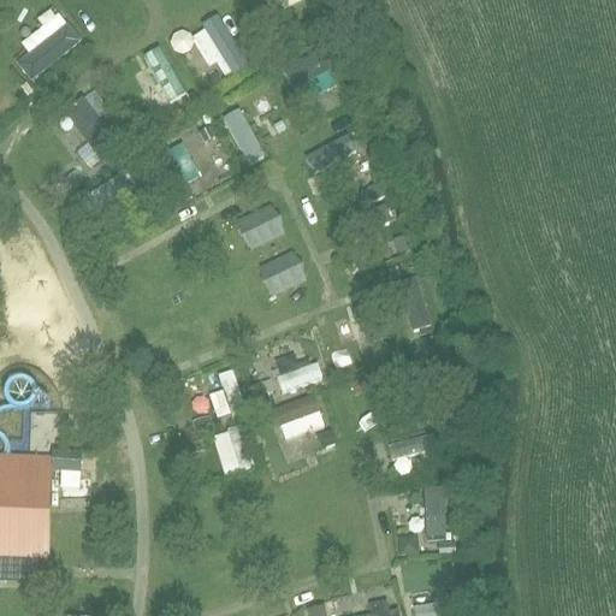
[(47,37),(64,23),(51,7),(34,22),(47,37)]
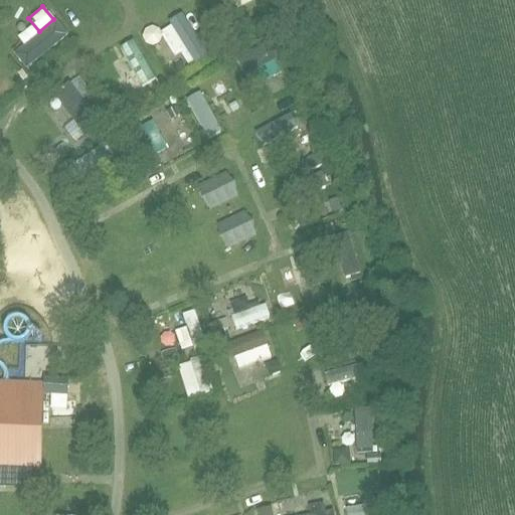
[(53,19),(11,54),(25,70),(66,35),(53,19)]
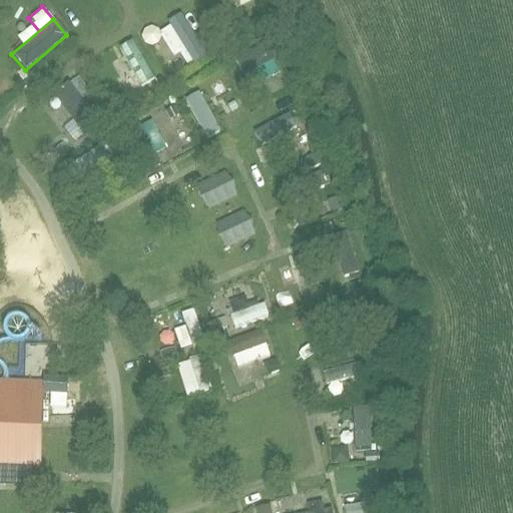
[(195,71),(208,63),(182,19),(168,28),(195,71)]
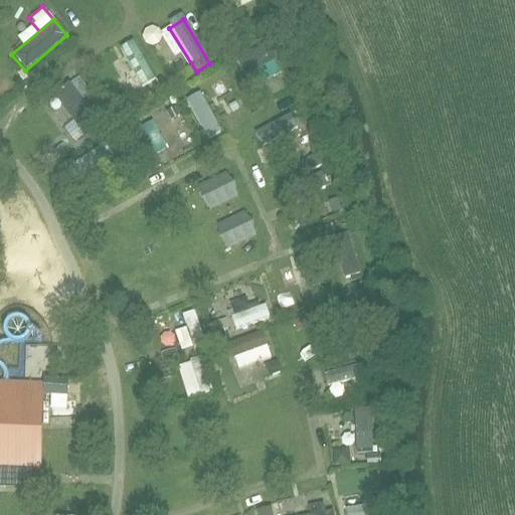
[(145,92),(157,83),(134,45),(121,53),(145,92)]
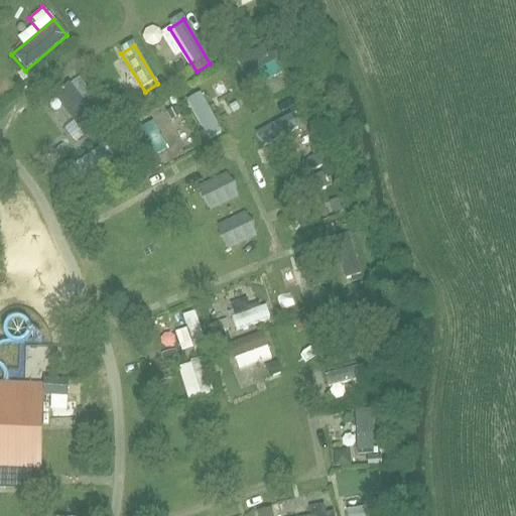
[(238,67),(253,93),(281,78),(267,50),(238,67)]
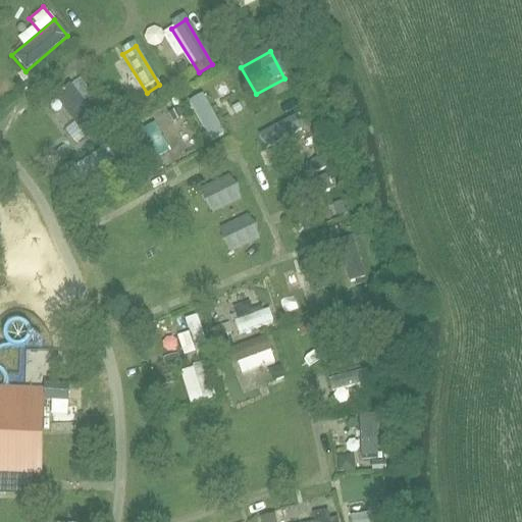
[(173,72),(179,81),(190,74),(185,65),(173,72)]
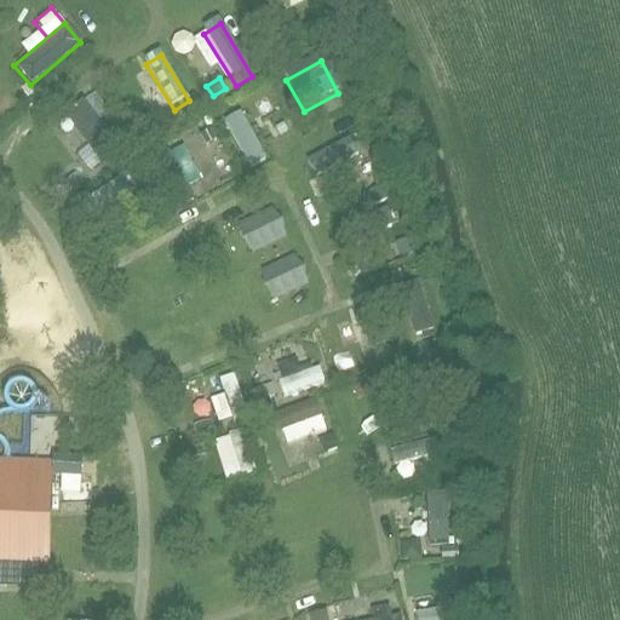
[(62,113),(86,147),(76,154),(89,173),(119,151),(98,120),(108,114),(93,92),(62,113)]
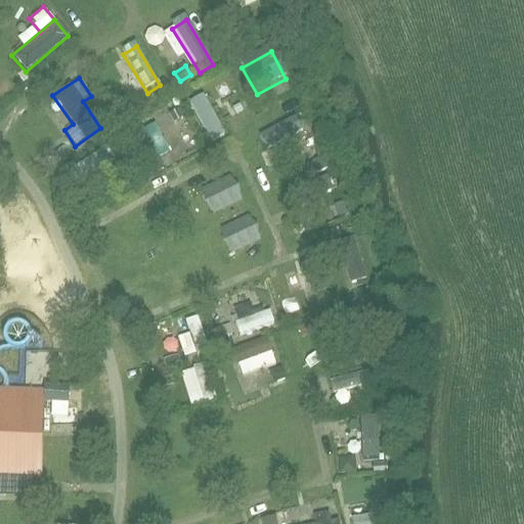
[(209,142),(224,134),(204,93),(188,100),(209,142)]
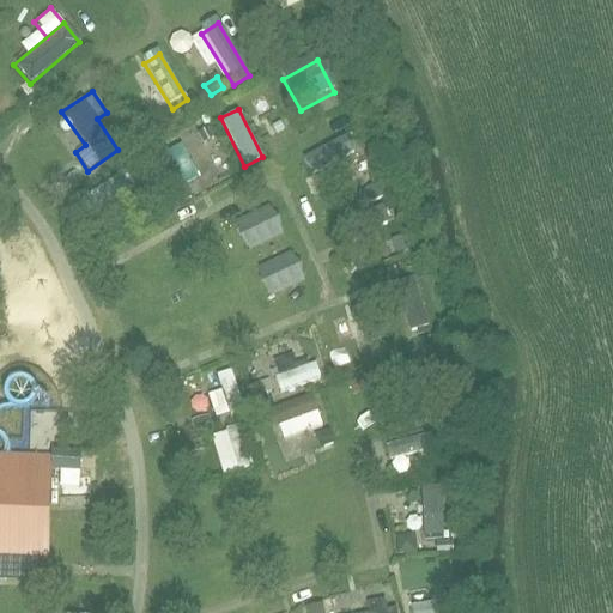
[(344,140),(304,157),(310,171),(350,155),(344,140)]
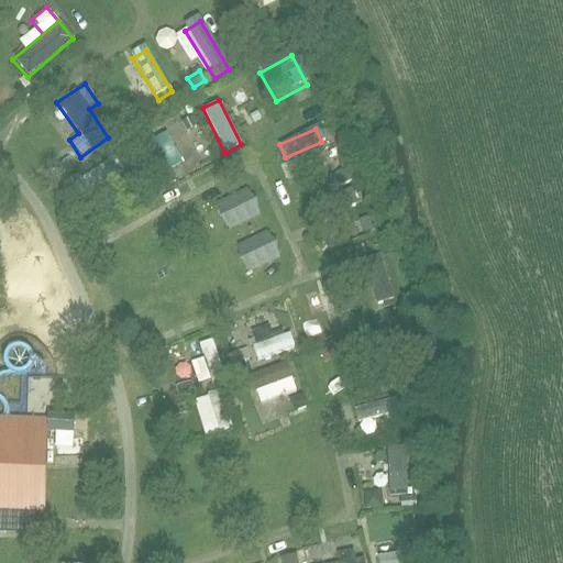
[(158,188),(175,181),(170,168),(179,165),(166,132),(152,138),(150,132),(138,136),(158,188)]
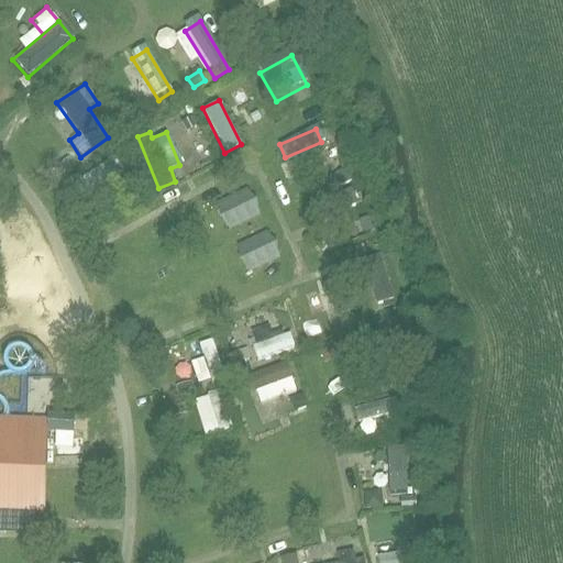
[(112,157),(73,184),(83,198),(89,194),(99,208),(123,191),(113,176),(121,170),(112,157)]
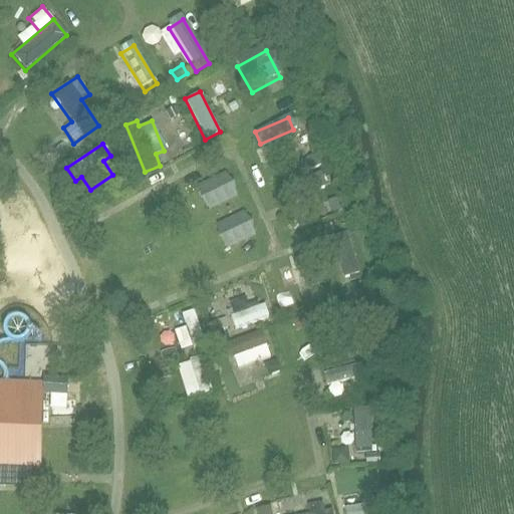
[(195,187),(207,210),(238,195),(226,171),(195,187)]
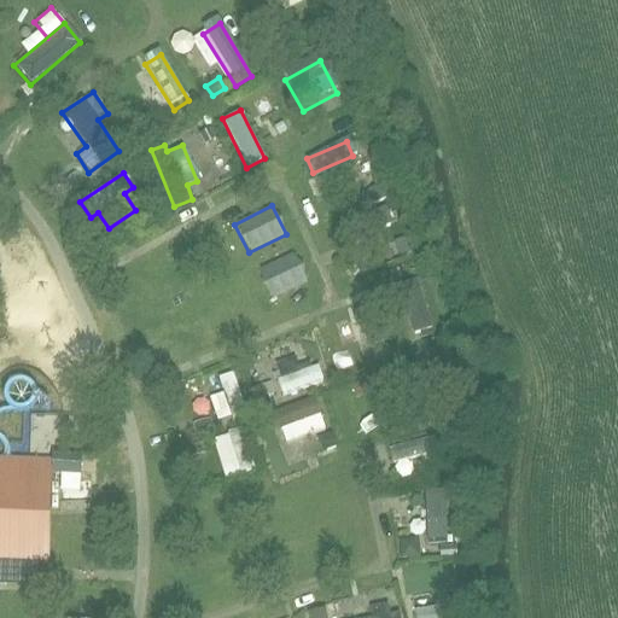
[(344,242),(391,222),(384,207),(337,226),(344,242)]
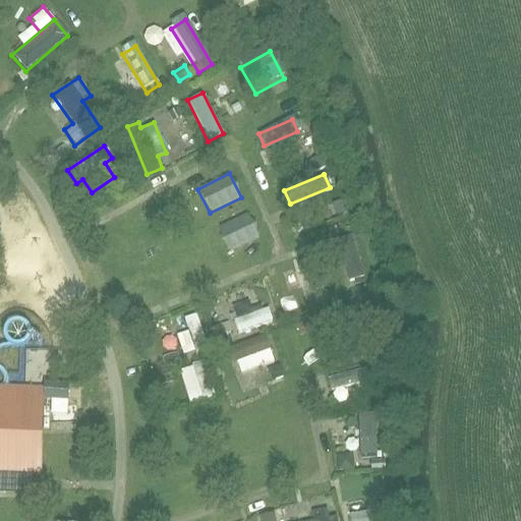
[(217,225),(225,250),(257,240),(249,215),(217,225)]
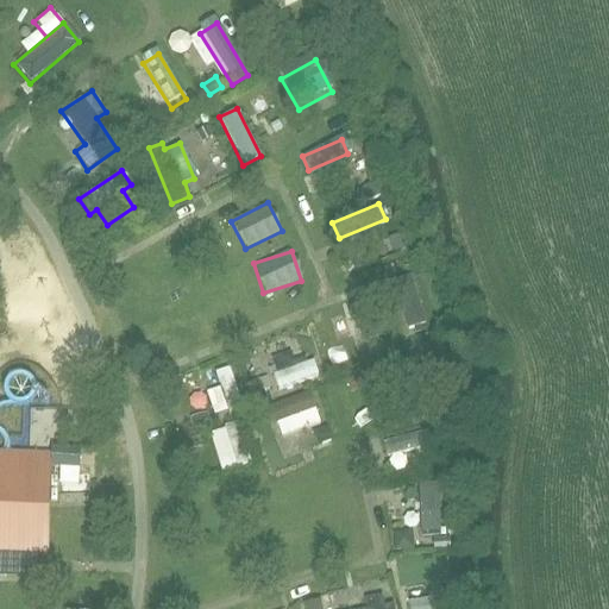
[(389,282),(406,332),(426,325),(409,275),(389,282)]
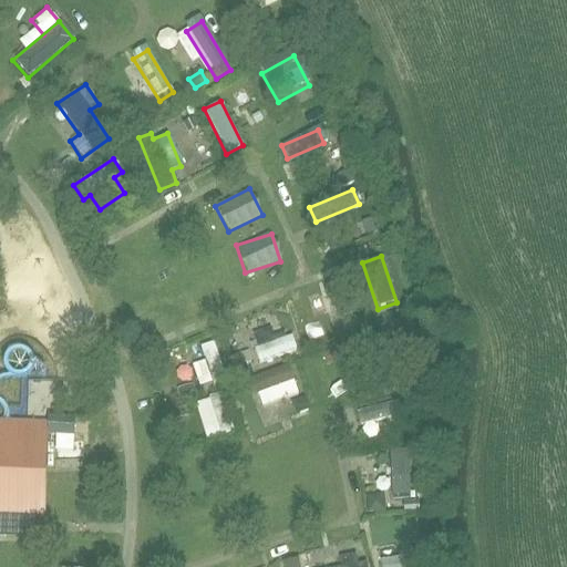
[(290,336),(275,341),(269,327),(249,333),(259,362),(296,349),(290,336)]
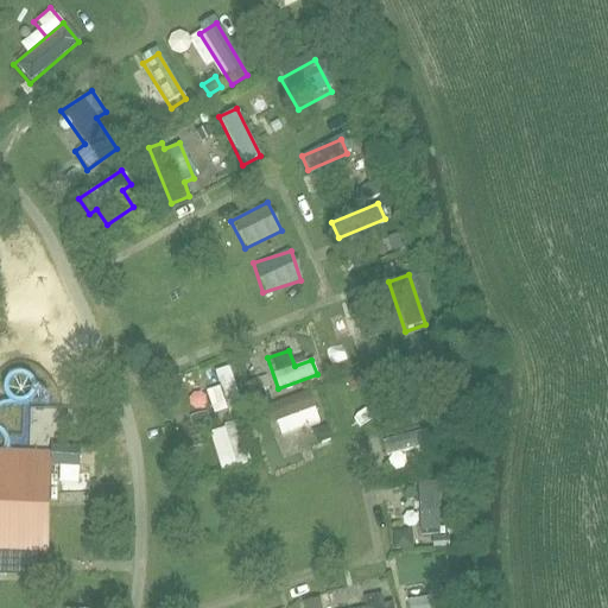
[(228,367),(214,372),(219,386),(206,391),(215,417),(242,406),(228,367)]
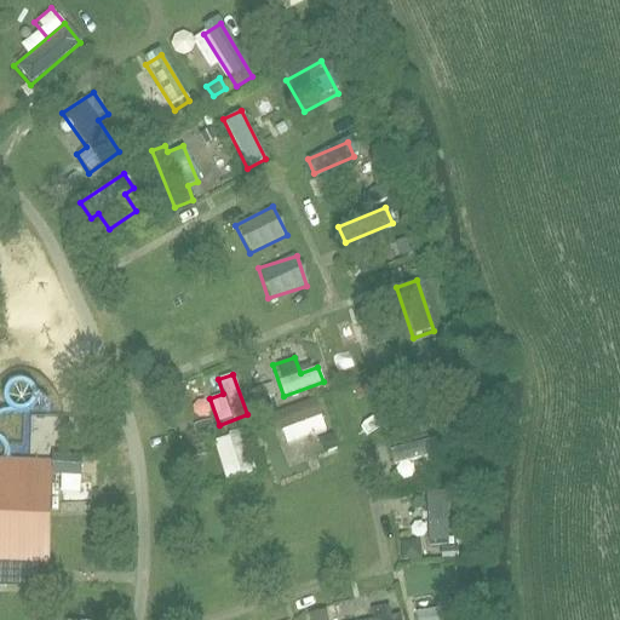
[(251,390),(258,411),(276,405),(269,384),(251,390)]
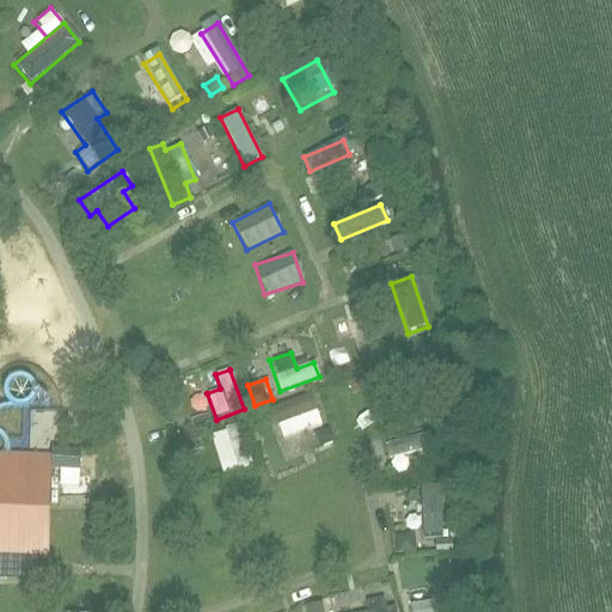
[(313,402),(273,417),(277,433),(319,417),(313,402)]
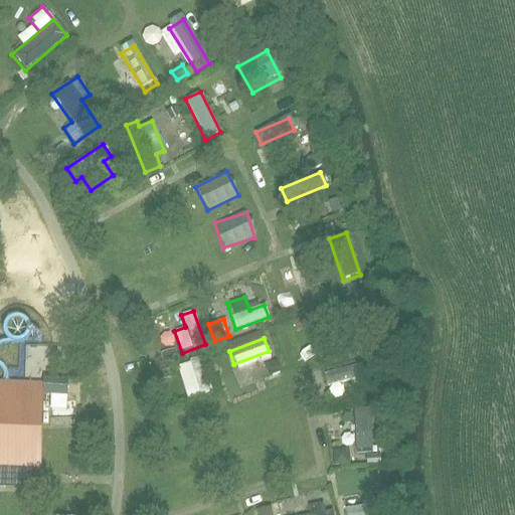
[(185,399),(211,394),(207,372),(196,374),(193,362),(178,365),(185,399)]
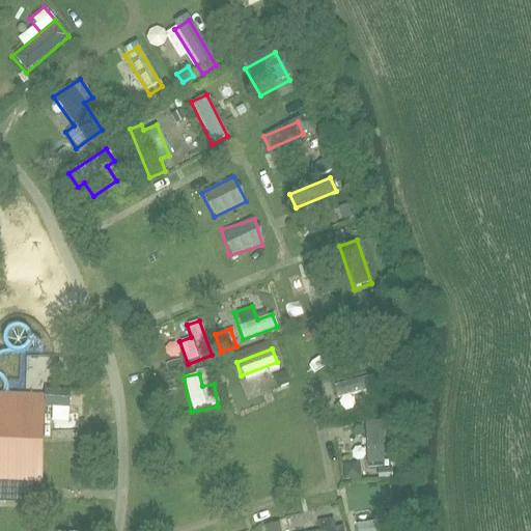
[(0,502),(40,504),(42,487),(42,480),(45,408),(53,408),(52,423),(67,424),(67,408),(68,393),(45,392),(45,394),(0,392),(0,502)]
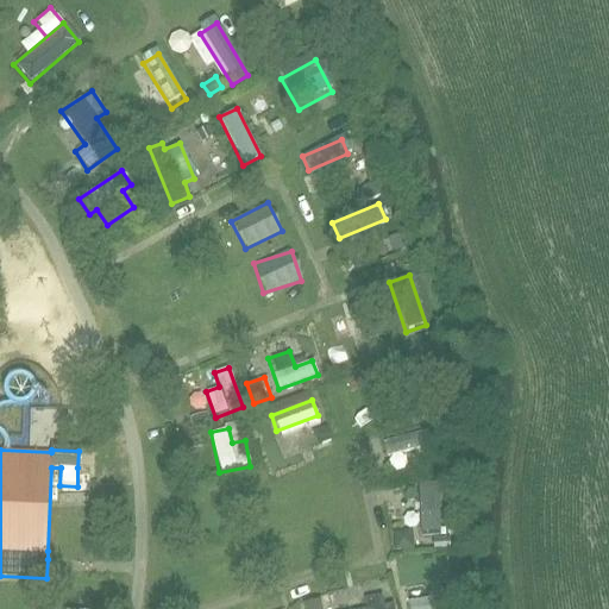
[(441,548),(439,483),(415,484),(415,500),(402,500),(402,525),(393,525),(394,551),(441,548)]
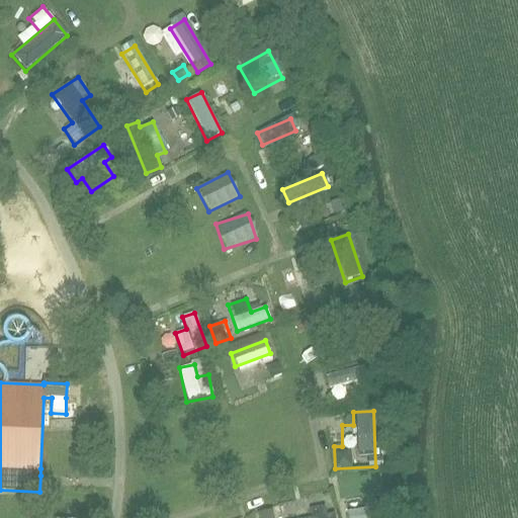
[(347,517),(382,517),(381,506),(346,511),(347,517)]
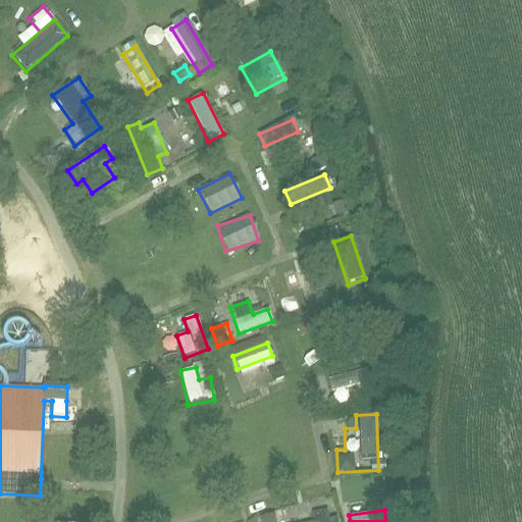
[(312,521),(337,521),(337,518),(327,520),(325,511),(311,513),(312,521)]
